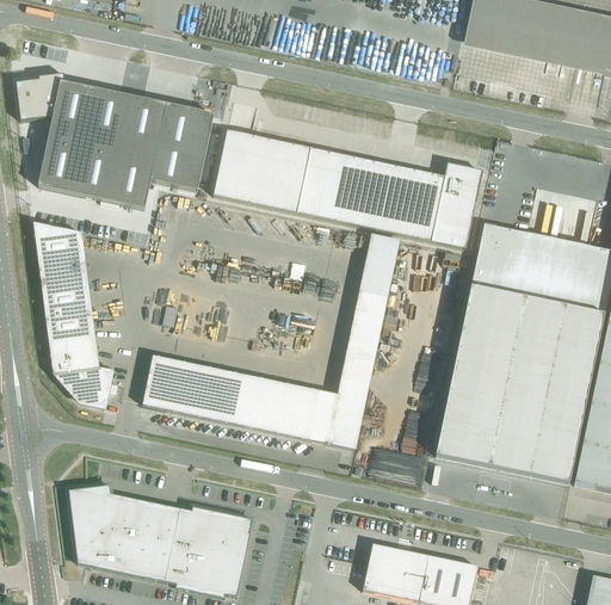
[(610,19),(519,0),(471,0),(466,34),(605,62),(606,57),(610,59),(610,19)]
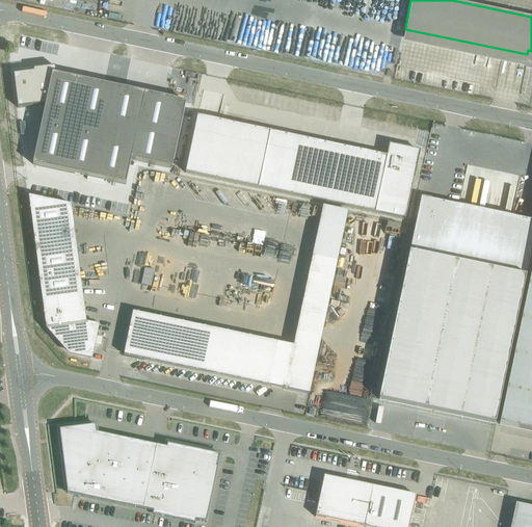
[(132,156),(173,164),(187,98),(57,71),(56,62),(34,66),(35,68),(15,71),(19,104),(47,101),(34,161),(106,176),(127,181),(132,156)]
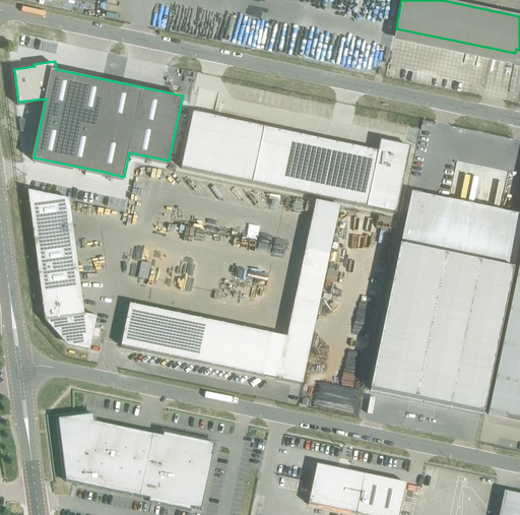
[(193,109),(181,165),(396,210),(404,171),(405,171),(405,170),(404,170),(410,143),(380,137),(378,148),(348,142),(345,141),(345,142),(337,141),(337,140),(335,139),(335,140),(327,138),(325,137),(312,134),(309,134),(309,135),(301,133),(302,132),(300,132),(300,133),(291,131),(291,130),(288,130),(288,129),(277,127),(274,127),(266,126),(266,125),(213,114),(208,135),(189,131),(194,110),(193,109)]
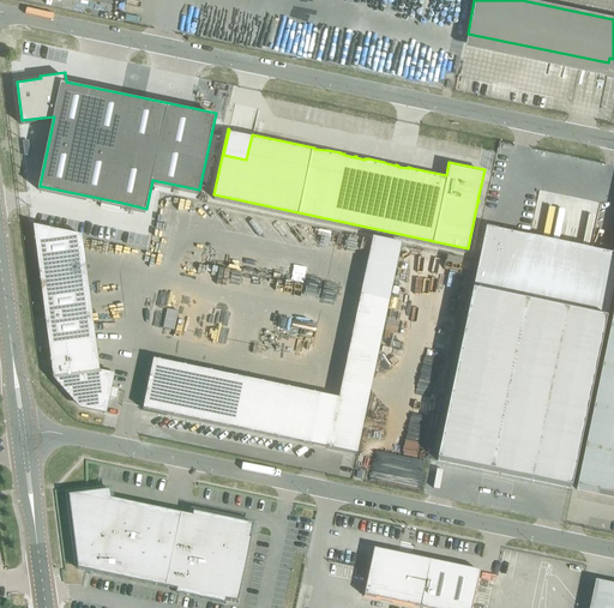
[(471,289),(438,456),(572,483),(613,280),(613,250),(591,245),(530,232),(529,232),(497,226),(486,223),(485,228),(471,289)]
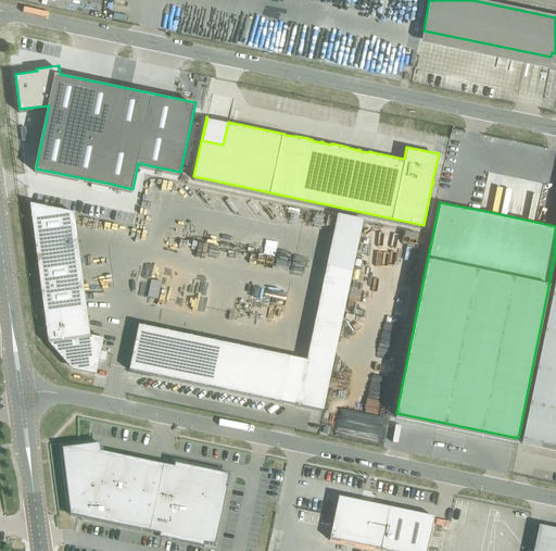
[(74,238),(35,243),(48,339),(51,339),(73,364),(95,370),(98,355),(100,355),(104,357),(106,349),(101,348),(99,348),(101,337),(87,335),(74,238)]
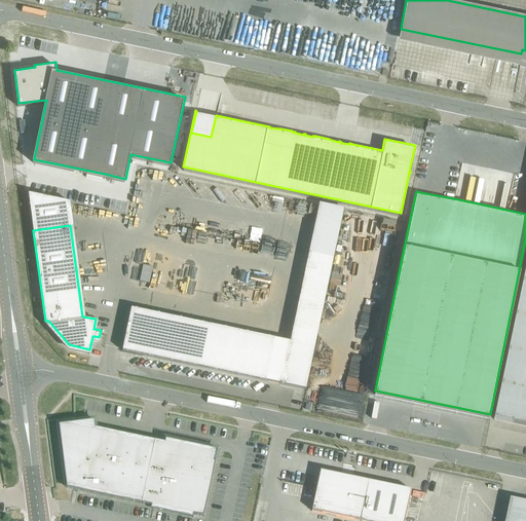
[(525,260),(494,415),(525,421),(525,260)]
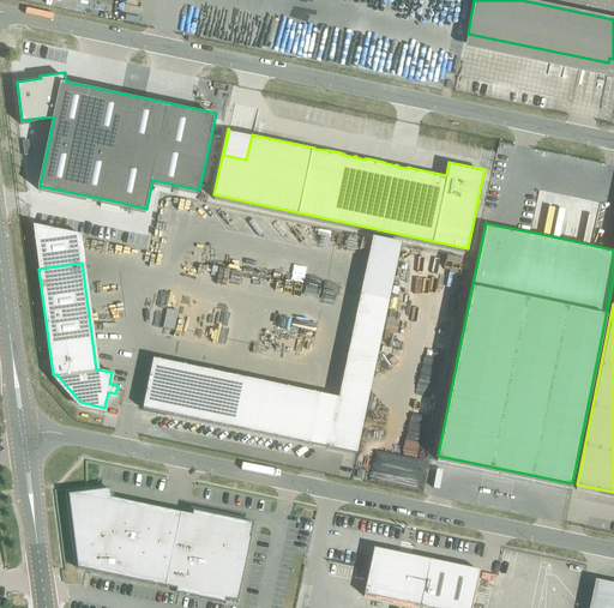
[(154,355),(143,404),(311,440),(321,391),(154,355)]
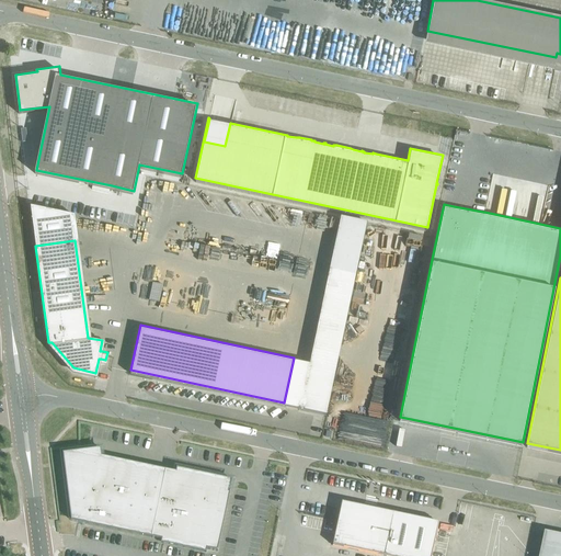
[(101,444),(63,449),(71,517),(161,535),(161,539),(206,548),(207,545),(217,547),(232,476),(176,464),(175,468),(102,453),(101,444)]
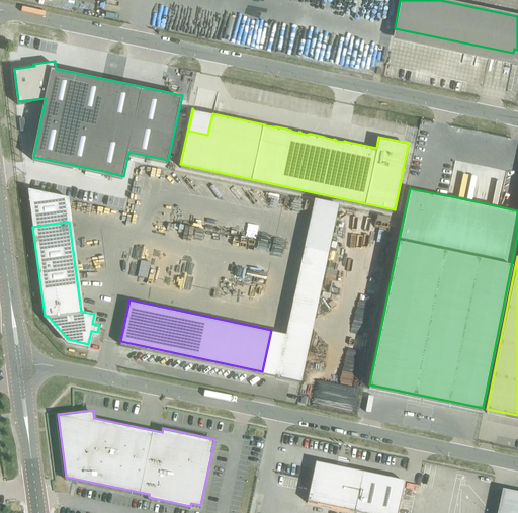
[(316,459),(307,499),(372,512),(397,512),(405,478),(345,465),(346,463),(338,461),(337,463),(316,459)]
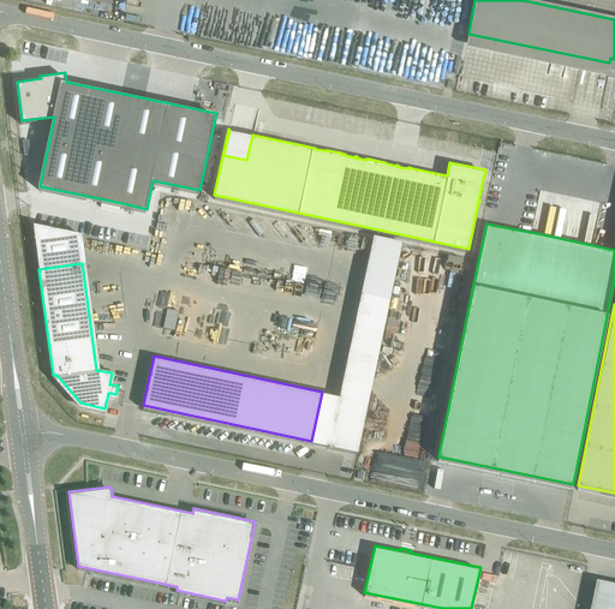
[(596,577),(589,608),(614,608),(614,580),(601,578),(596,577)]
